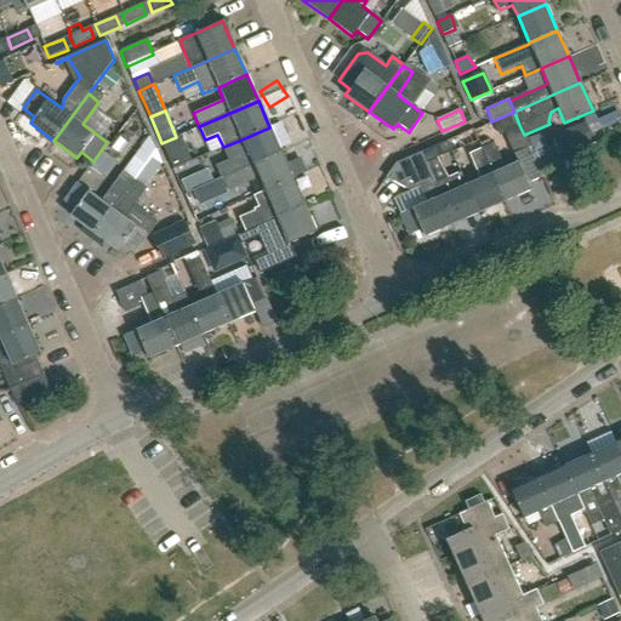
[(514,112),(491,121),(497,135),(505,131),(519,125),(514,112)]
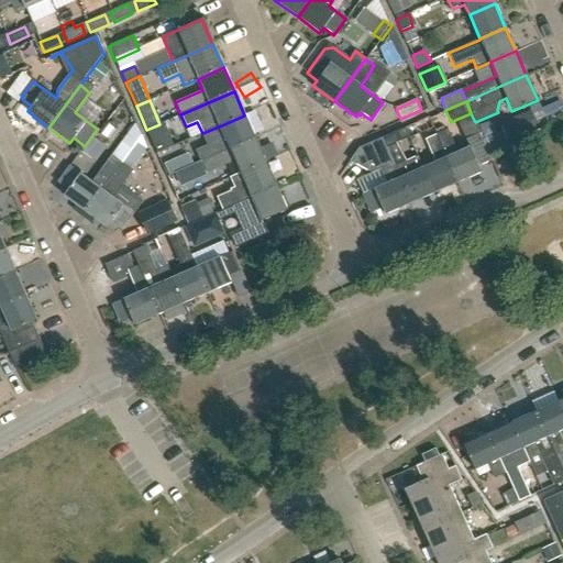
[(505,131),(483,140),(484,141),(489,155),(511,145),(509,142),(539,129),(538,129),(530,111),(501,123),(505,131)]
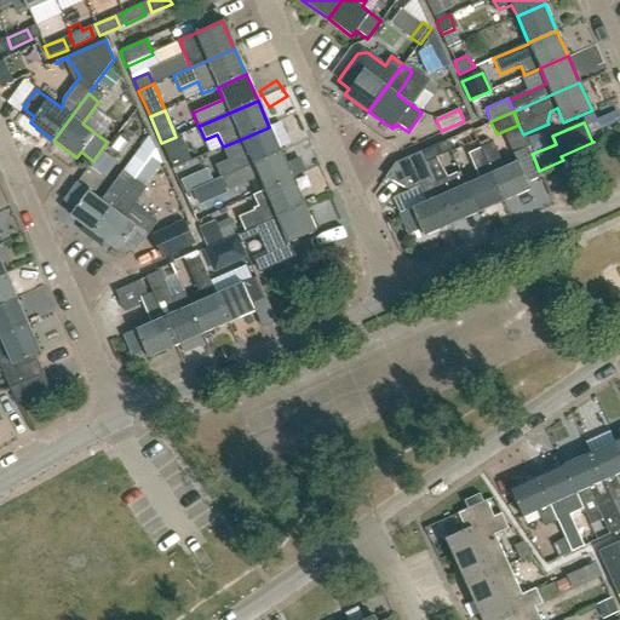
[(222,179),(252,165),(281,153),(269,127),(241,139),(223,147),(229,160),(219,164),(216,166),(222,179)]
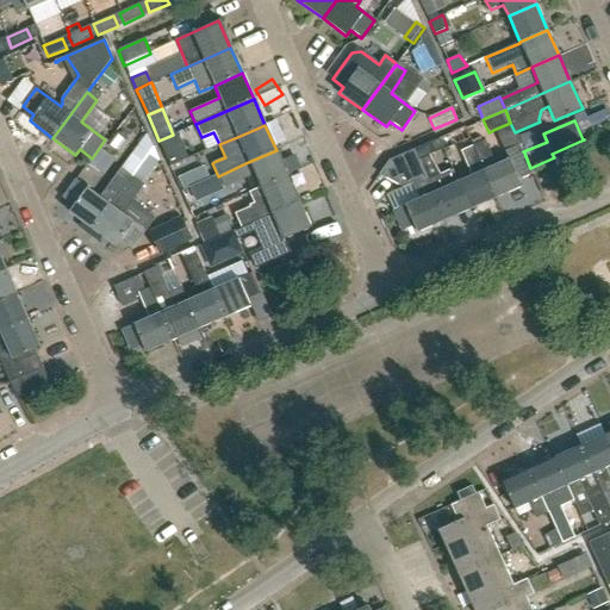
[(131,176),(153,148),(145,135),(109,187),(100,198),(75,180),(62,198),(73,206),(69,212),(92,229),(131,176)]
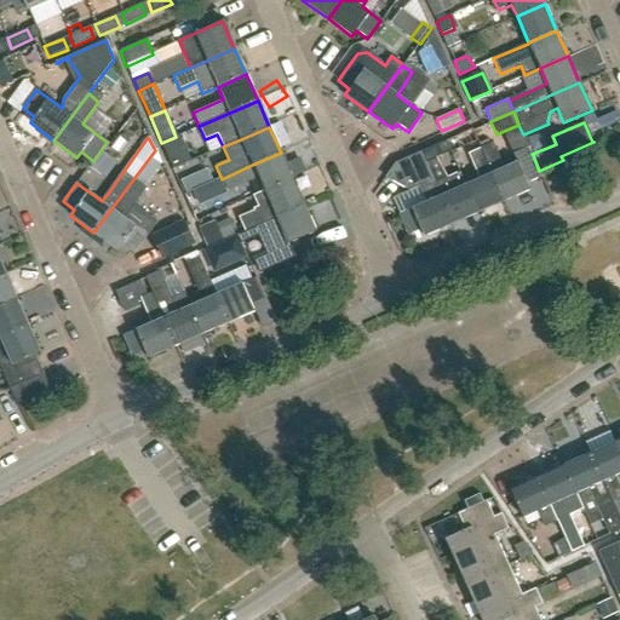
[(167,155),(181,149),(176,137),(161,143),(167,155)]
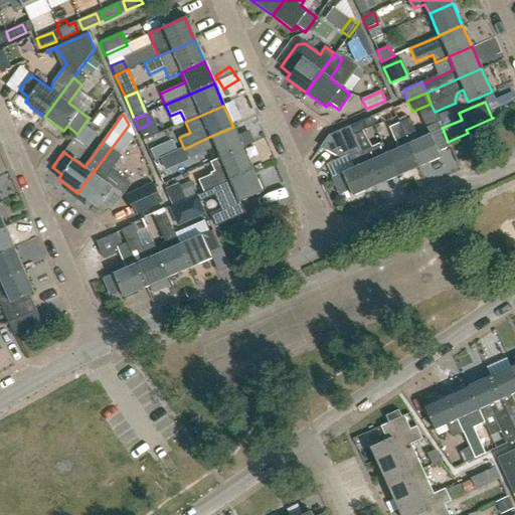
[(371,117),(350,126),(354,135),(375,126),(371,117)]
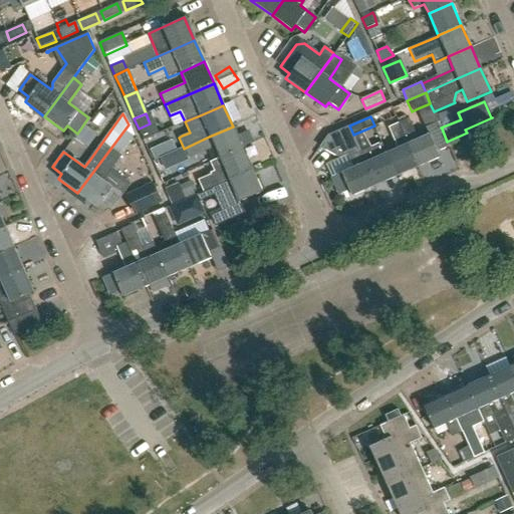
[(441,157),(438,152),(449,147),(447,142),(442,129),(441,127),(439,121),(426,127),(430,135),(419,140),(409,118),(399,122),(418,167),(441,157)]
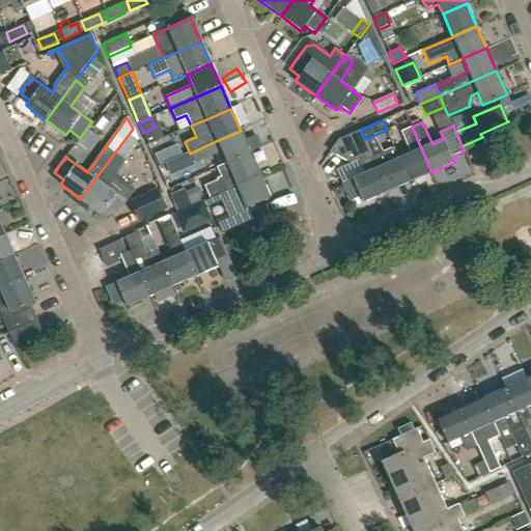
[(410,183),(431,172),(412,127),(403,131),(406,142),(411,154),(399,158),(410,183)]
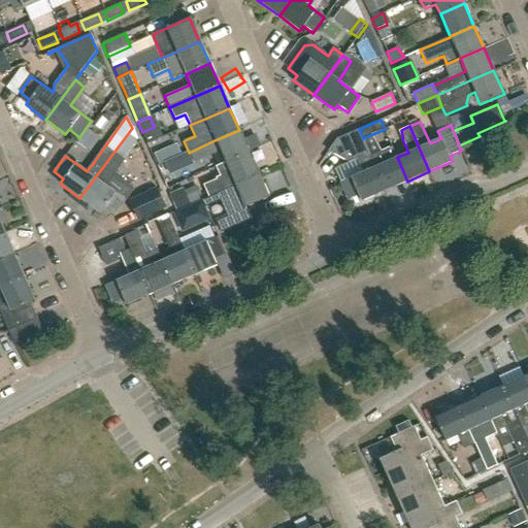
[(385,191),(374,167),(370,158),(370,157),(371,156),(363,138),(359,129),(338,138),(329,151),(349,162),(357,159),(363,172),(340,183),(348,200),(359,195),(362,201),(385,191)]
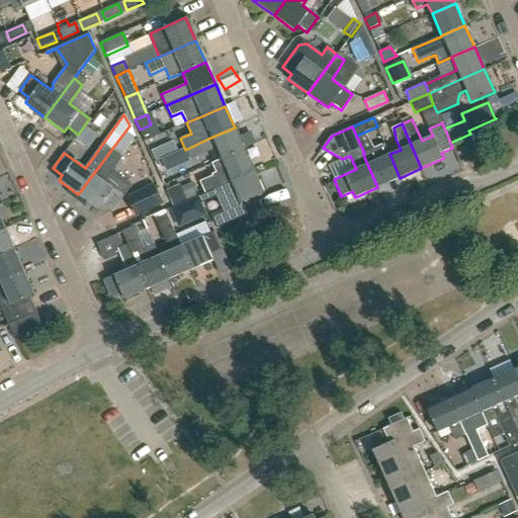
[(244,150),(235,127),(210,138),(185,150),(160,163),(164,175),(191,163),(190,160),(216,148),(221,160),(244,150)]
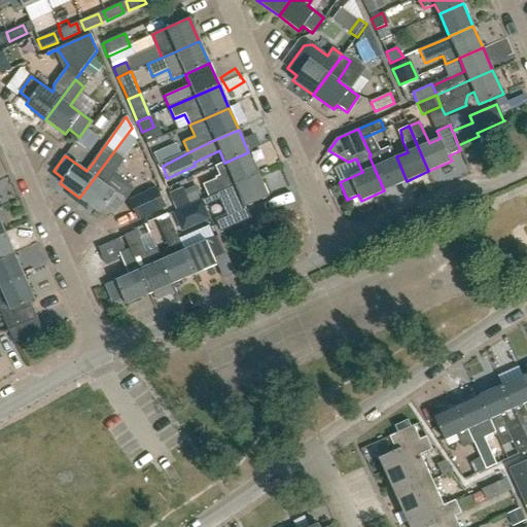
[(407,181),(396,156),(396,157),(391,146),(371,155),(370,156),(370,157),(374,167),(384,190),(407,181)]
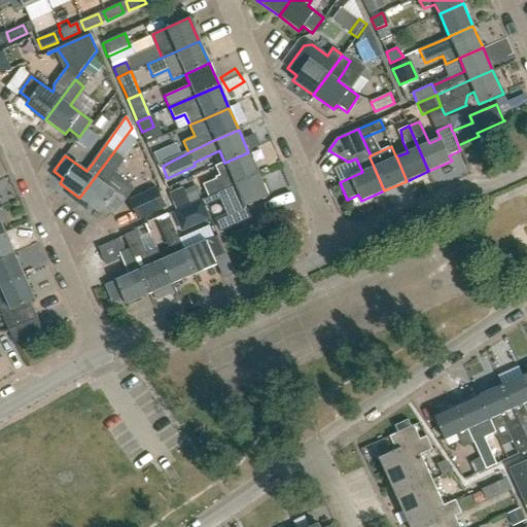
[(100,213),(104,208),(113,215),(125,200),(134,188),(114,174),(124,161),(113,152),(79,198),(100,213)]
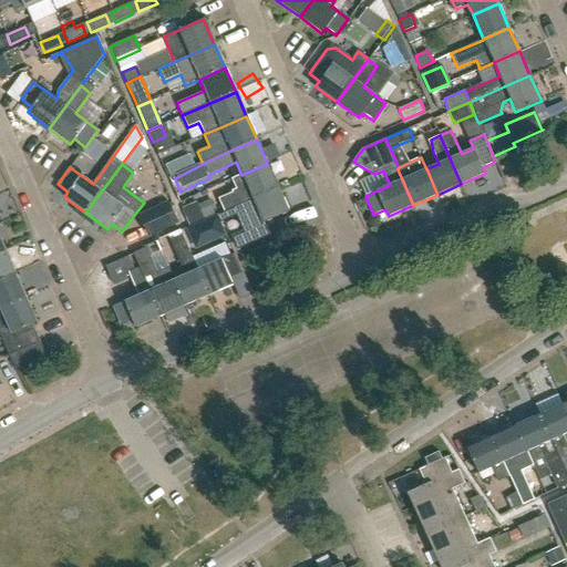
[(267,164),(241,175),(232,179),(237,192),(218,199),(224,212),(278,187),(267,164)]
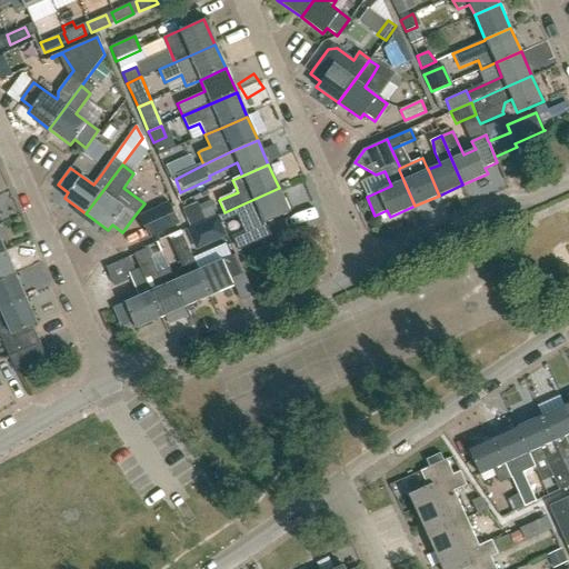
[(235,252),(251,245),(246,232),(290,213),(279,188),(225,212),(218,215),(235,252)]
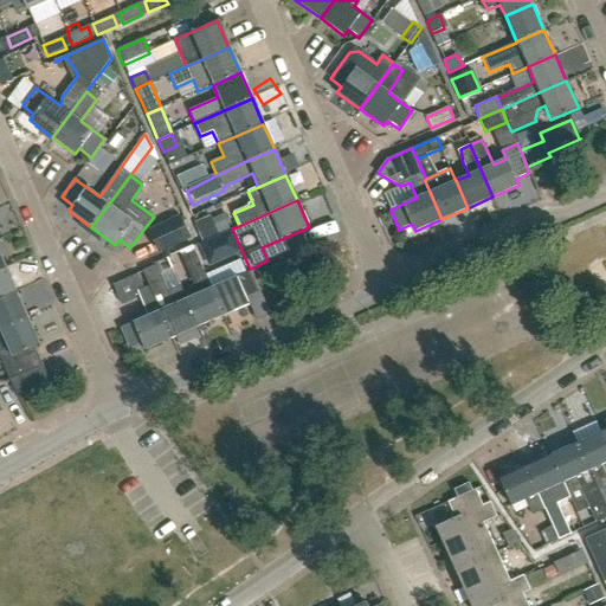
[(158,253),(191,239),(180,216),(147,231),(158,253)]
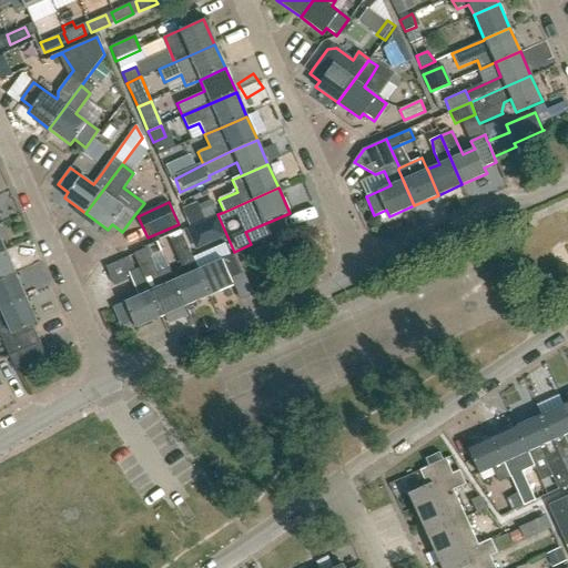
[(198,251),(217,242),(209,221),(189,230),(198,251)]
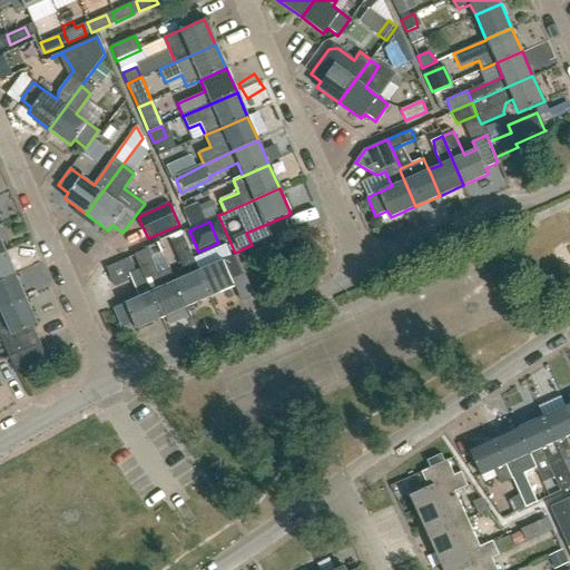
[(208,297),(197,272),(192,257),(183,237),(182,237),(179,232),(168,237),(168,238),(156,243),(163,257),(175,252),(186,277),(174,282),(185,308),(208,297)]
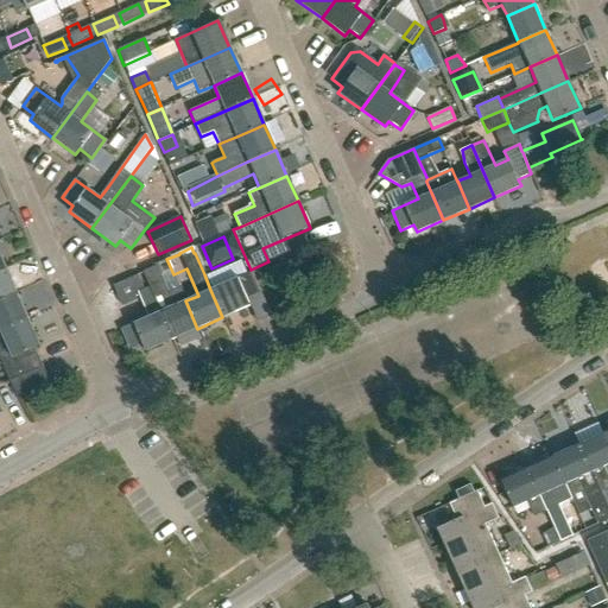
[(162,280),(173,274),(166,259),(153,265),(154,266),(141,272),(149,287),(171,340),(197,329),(185,301),(173,306),(162,280)]
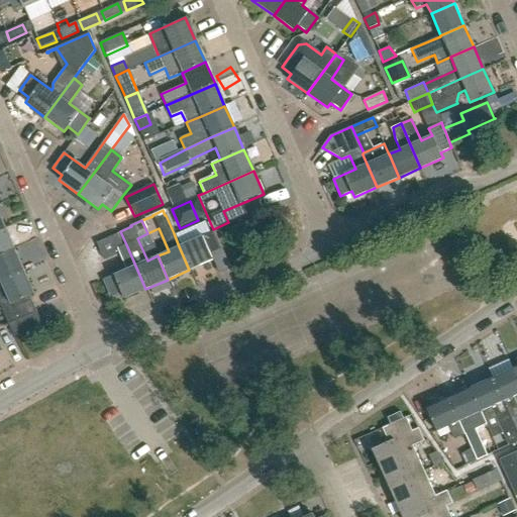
[(0,255),(14,249),(5,228),(0,229),(0,255)]
